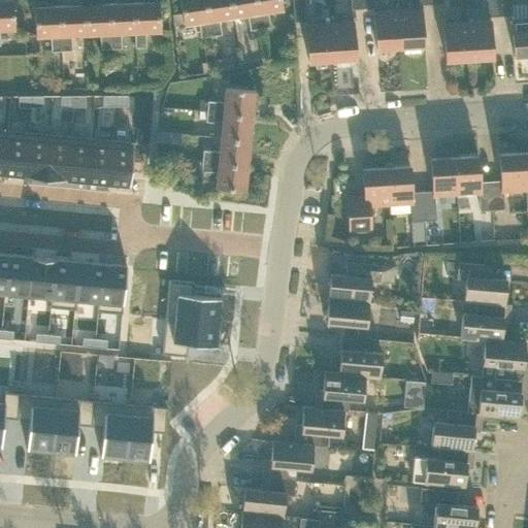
[(0,0),(0,29),(13,28),(12,0),(0,0)]
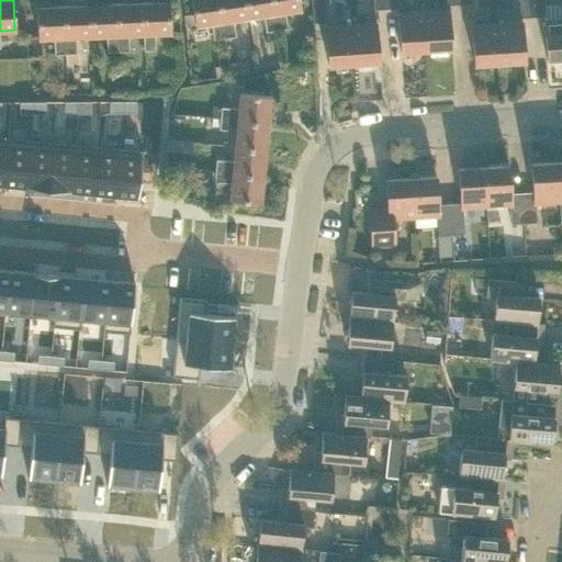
[(217,0),(190,0),(193,15),(183,17),(184,27),(194,25),(211,23),(213,41),(224,38),(217,0)]
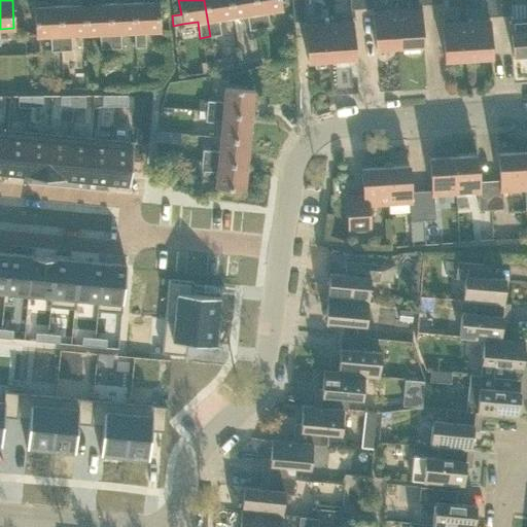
[(220,35),(218,19),(232,16),(229,0),(204,0),(210,36),(220,35)]
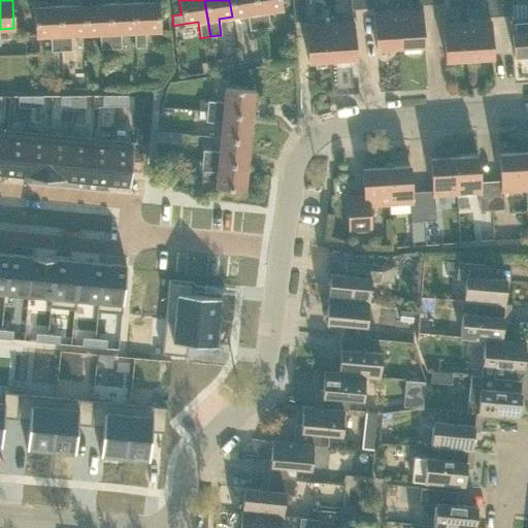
[(246,13),(250,30),(259,29),(254,0),(229,0),(232,17),(246,13)]
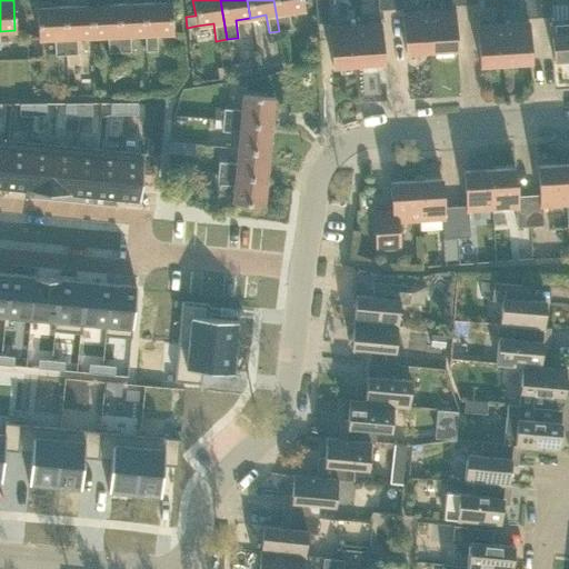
[(288,12),(303,9),(301,0),(273,0),(279,31),(291,29),(288,12)]
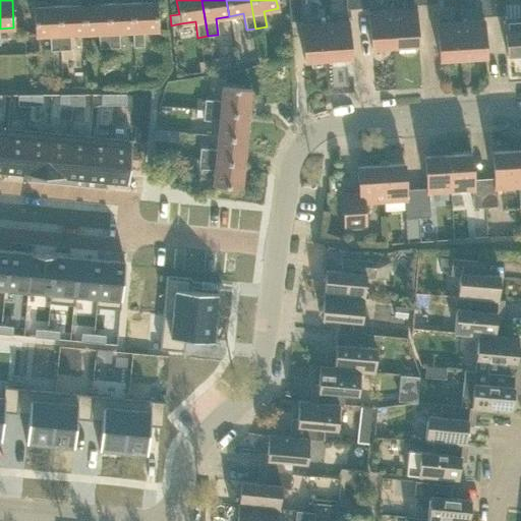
[(301,20),(299,0),(288,0),(289,21),(301,20)]
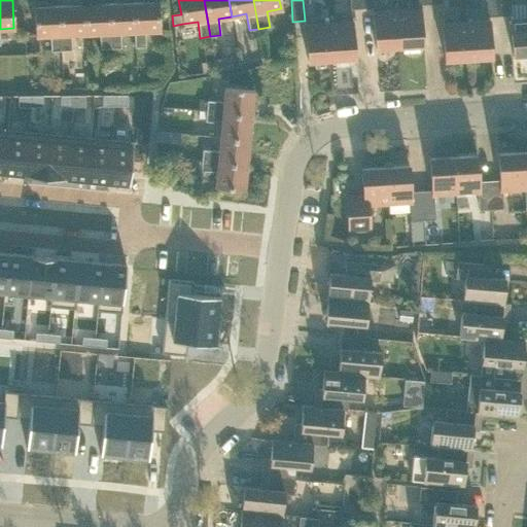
[(362,9),(361,0),(349,0),(350,9),(362,9)]
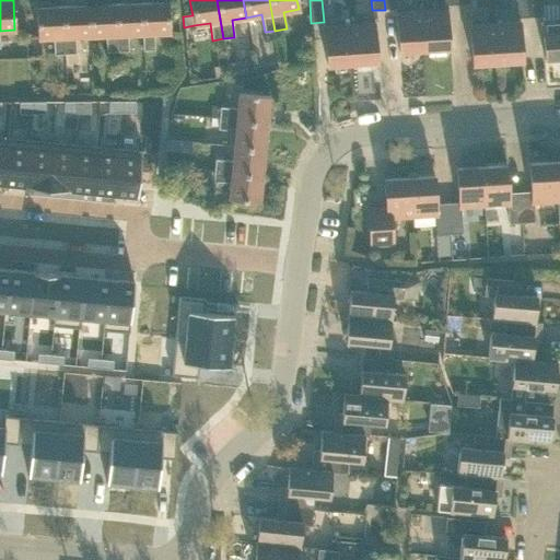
[(397,9),(396,0),(384,0),(385,10),(397,9)]
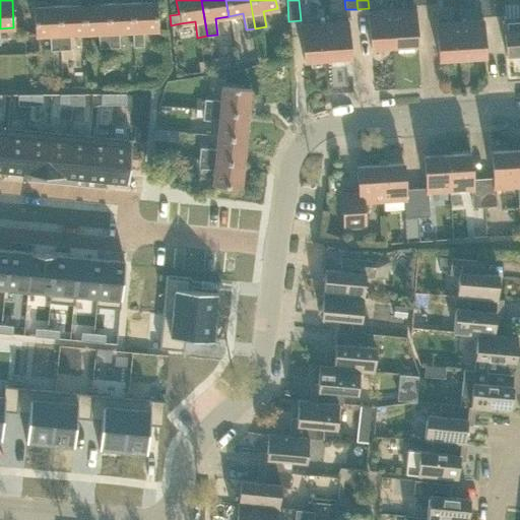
[(414,9),(414,5),(425,5),(424,0),(401,0),(403,10),(391,11),(393,48),(416,46),(414,9)]
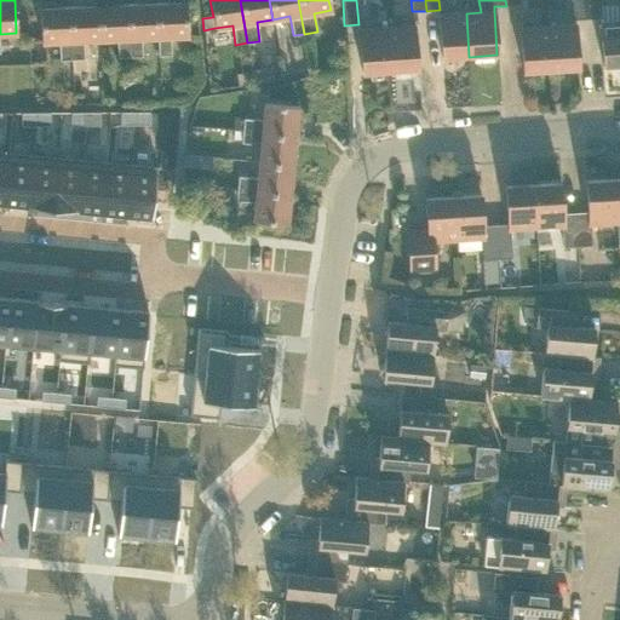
[(587,19),(585,0),(572,0),(573,21),(587,19)]
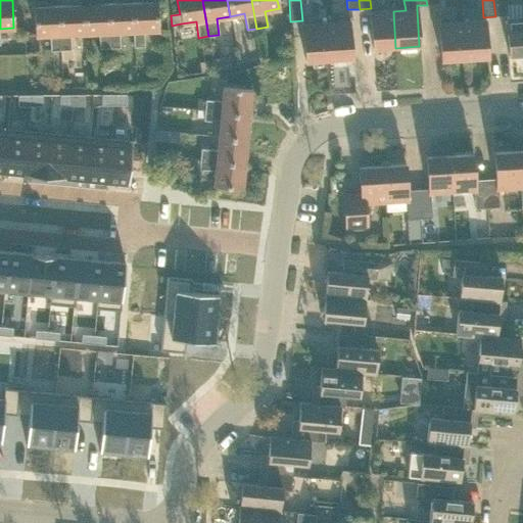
[(507,15),(506,0),(493,0),(495,16),(507,15)]
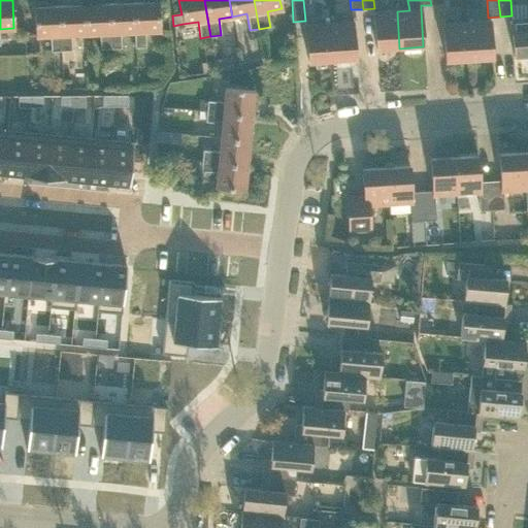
[(144,31),(160,31),(159,2),(133,3),(134,32),(134,48),(145,47),(144,31)]
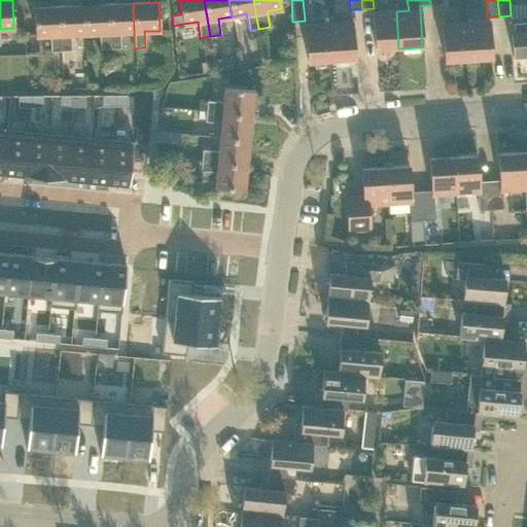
[(110,49),(120,48),(119,32),(134,32),(133,3),(108,4),(110,49)]
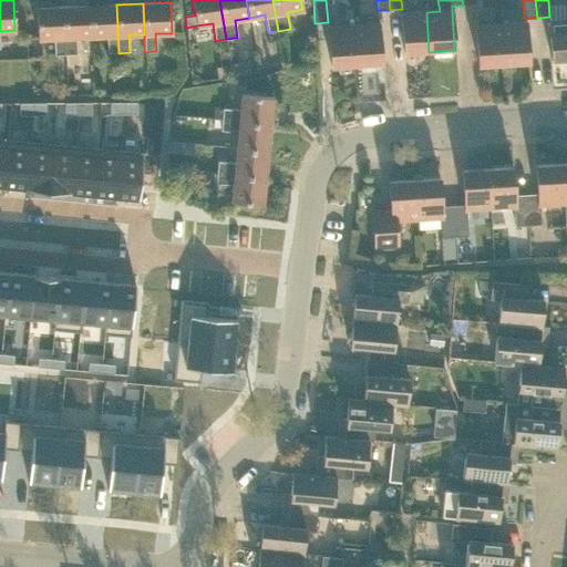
[(106,35),(107,53),(119,53),(116,4),(91,6),(92,37),(106,35)]
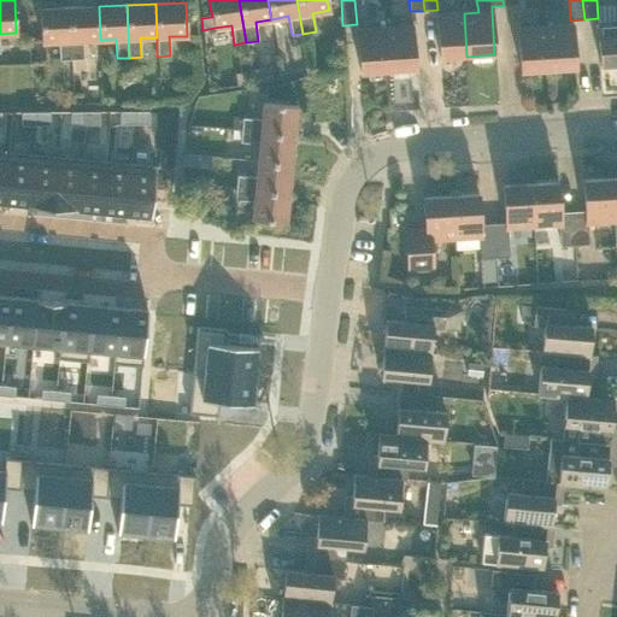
[(83,59),(82,40),(100,40),(99,6),(70,7),(72,60),(83,59)]
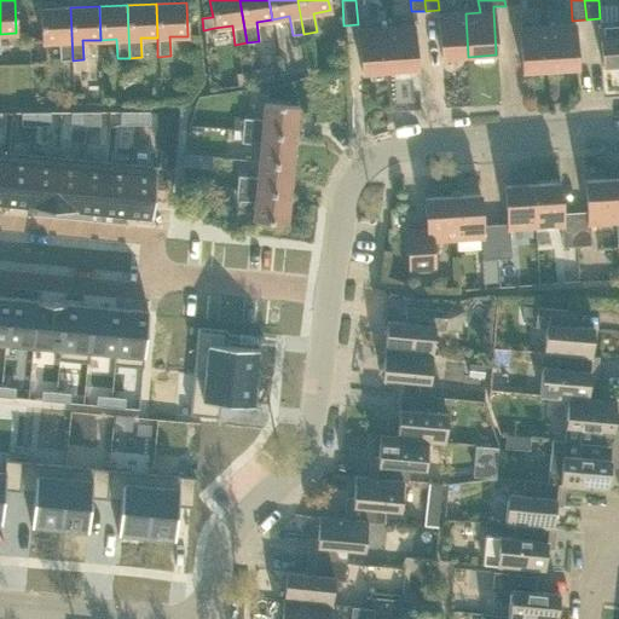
[(58,41),(59,61),(73,61),(70,7),(39,9),(41,42),(58,41)]
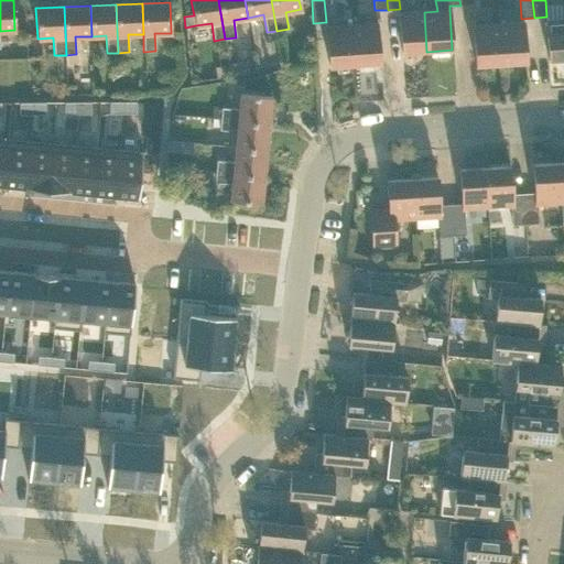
[(426,52),(424,12),(399,13),(401,53),(426,52)]
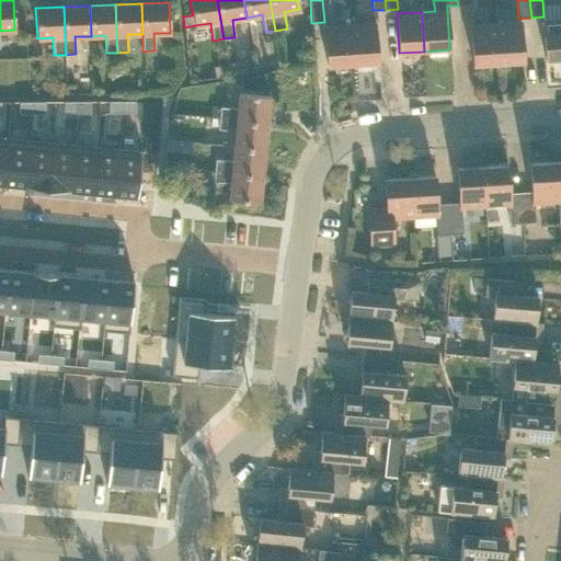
[(560,20),(542,21),(546,60),(560,58),(560,20)]
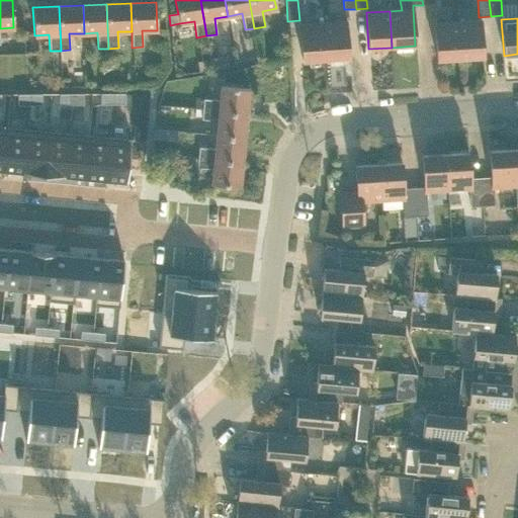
[(326,60),(349,58),(346,21),(323,23),(326,60)]
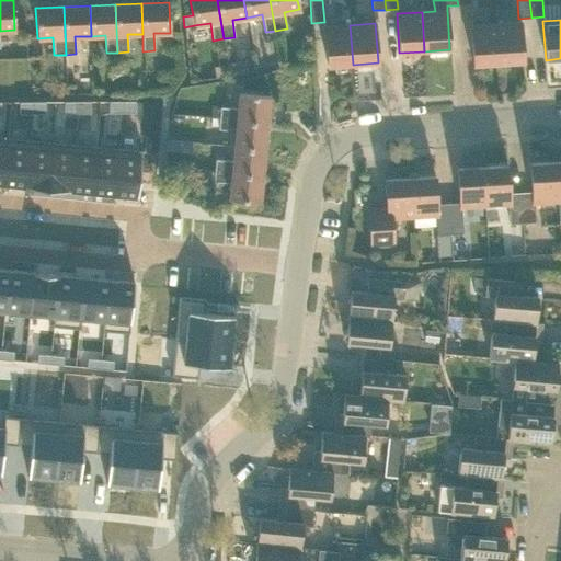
[(497,64),(524,61),(521,23),(495,24),(497,64)]
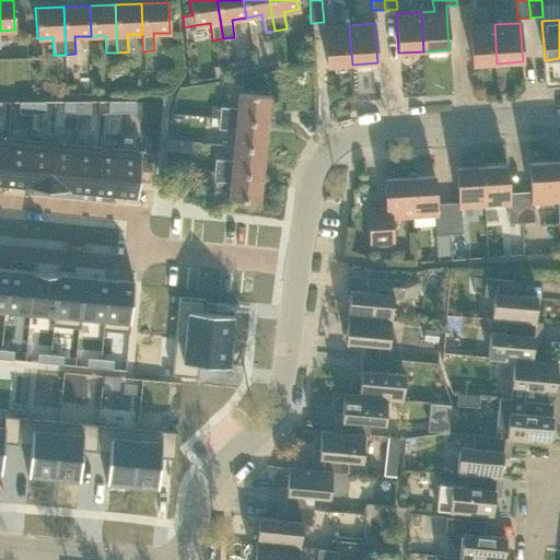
[(469,25),(471,65),(497,63),(494,24),(469,25)]
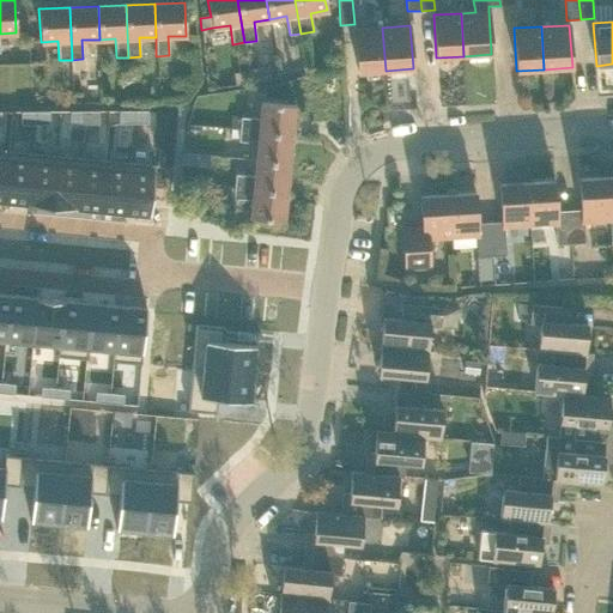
[(354,30),(357,73),(386,71),(382,28),(354,30)]
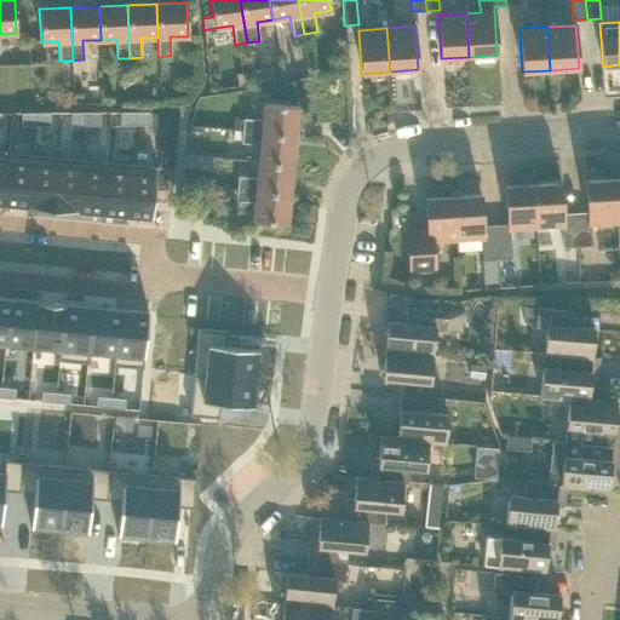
[(274,81),(273,67),(252,70),(254,85),(274,81)]
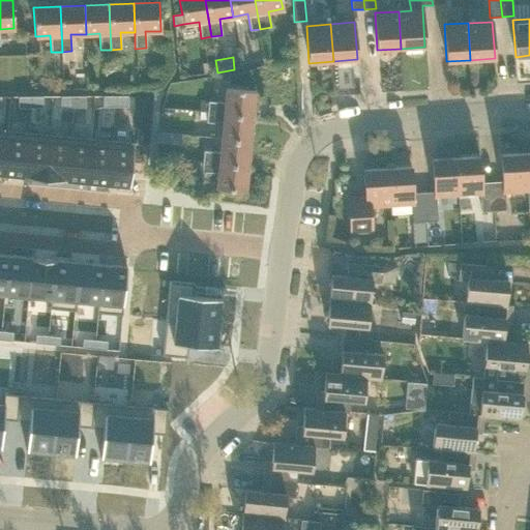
[(207,112),(252,116),(255,91),(226,88),(225,102),(208,101),(207,112)]
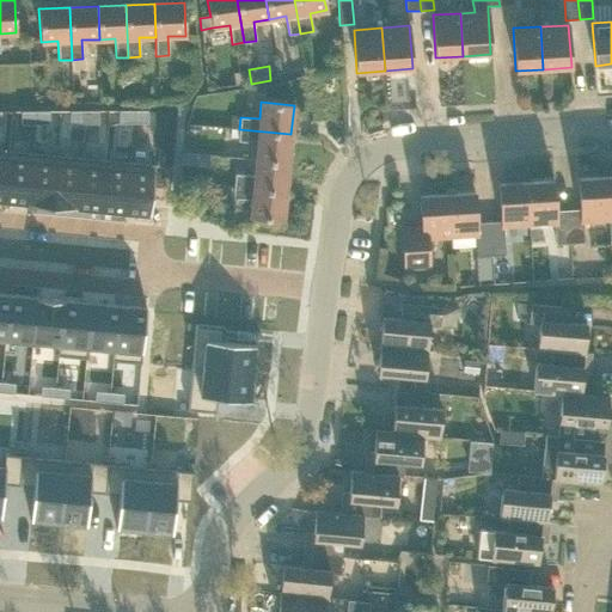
[(133,111),(118,111),(118,124),(133,124),(133,111)]
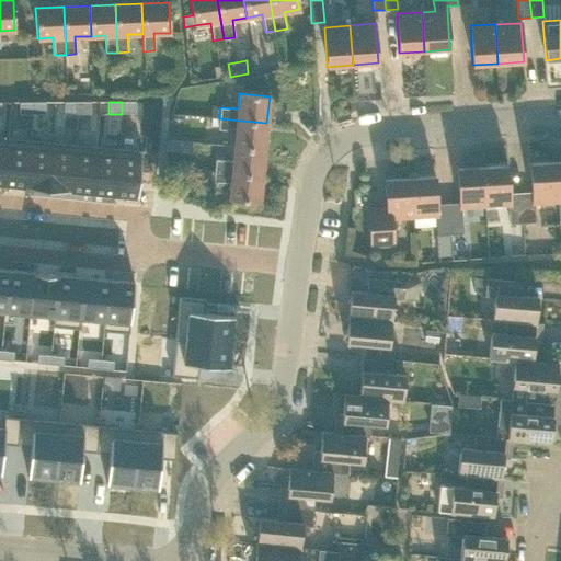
[(135,102),(122,102),(122,114),(135,113),(135,102)]
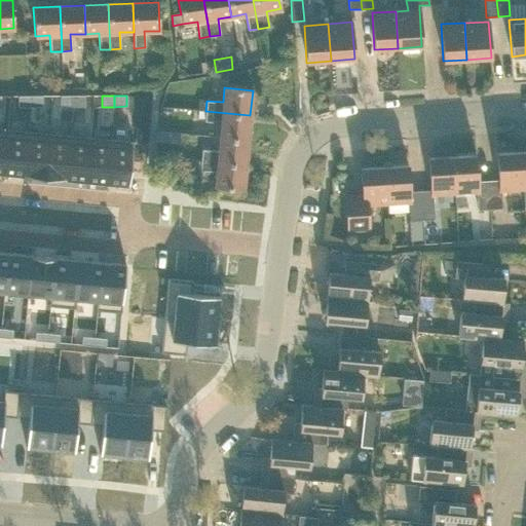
[(30,97),(17,97),(17,108),(30,108),(30,97)]
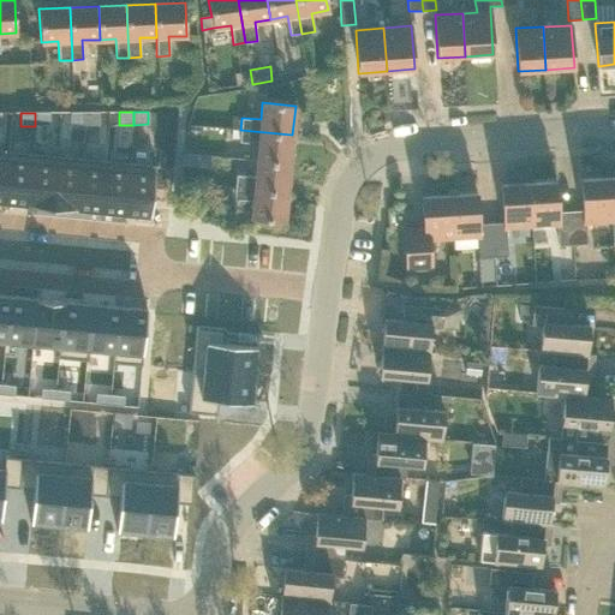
[(49,113),(35,113),(35,126),(49,126),(49,113)]
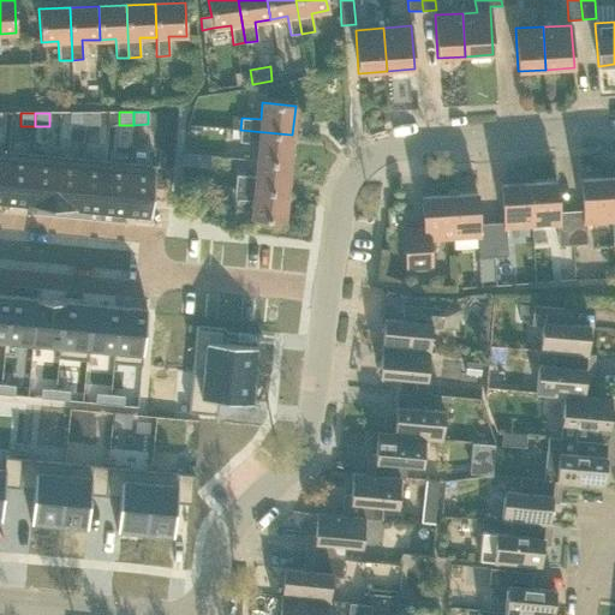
[(84,113),(70,113),(70,125),(84,125),(84,113)]
